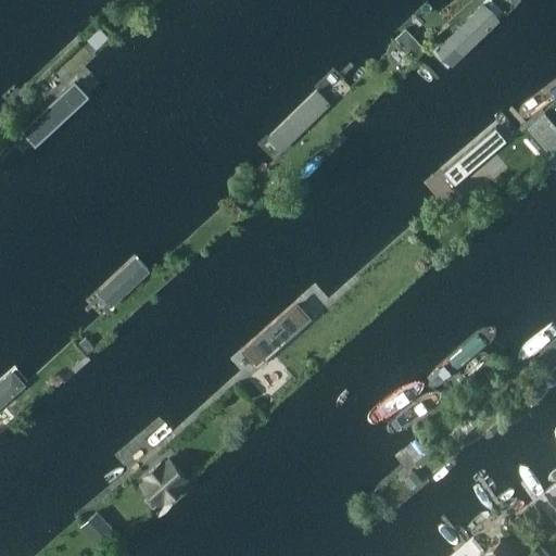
[(492,0),(434,53),(451,72),(510,17),(493,0),(492,0)]
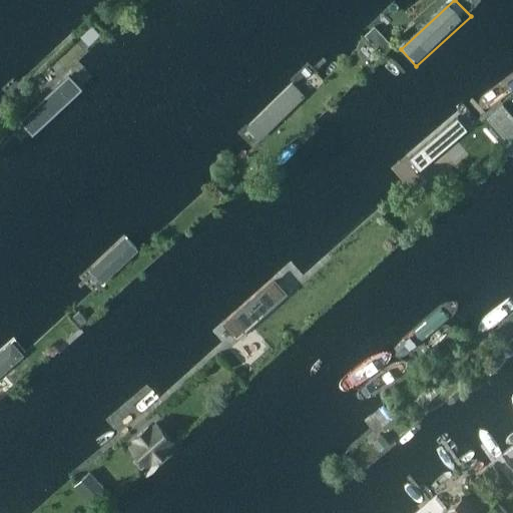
[(375,27),(366,36),(376,47),(379,33),(379,32),(375,27)]
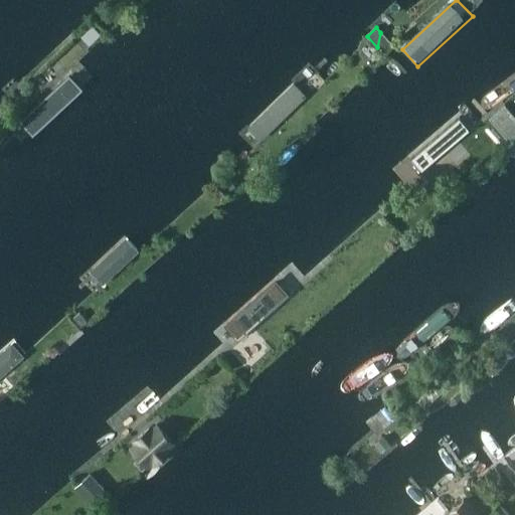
[(13,122),(31,141),(88,89),(69,69),(13,122)]
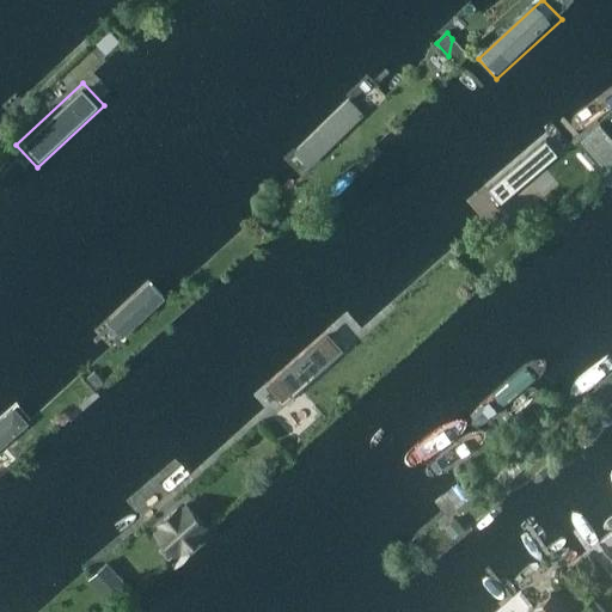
[(299,153),(316,171),(372,120),(355,102),(299,153)]
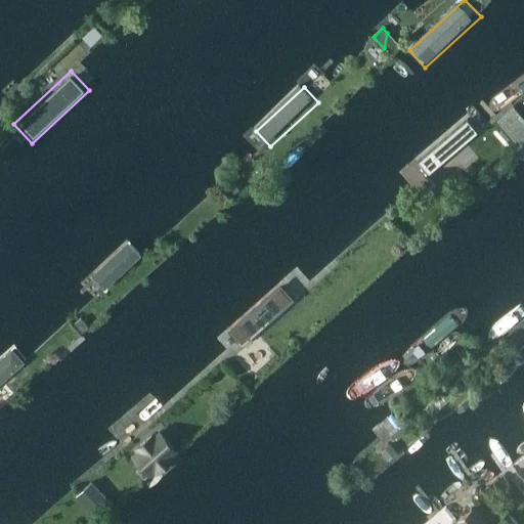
[(523,119),(512,106),(503,114),(523,137),(523,136),(523,119)]
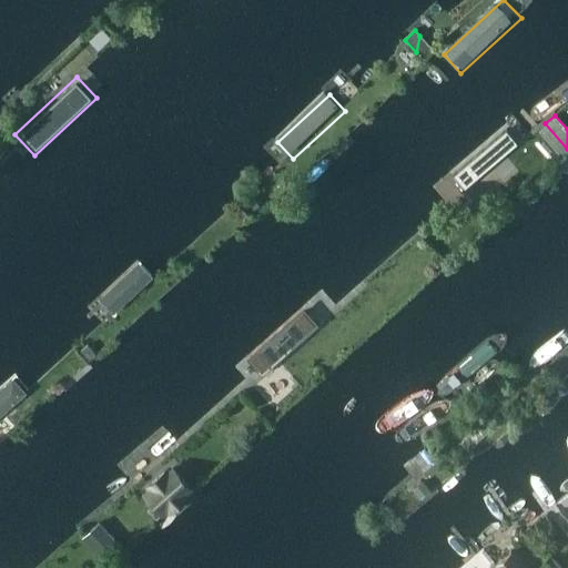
[(482,153),(494,168),(533,137),(520,121),(482,153)]
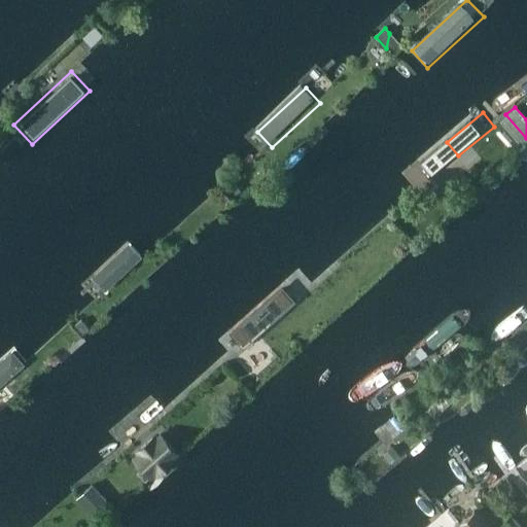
[(234,183),(229,187),(235,196),(241,190),(234,183)]
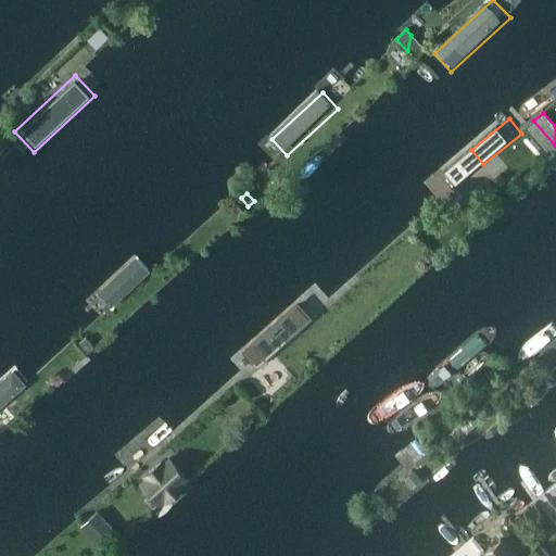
[(84,300),(101,318),(152,272),(136,253),(84,300)]
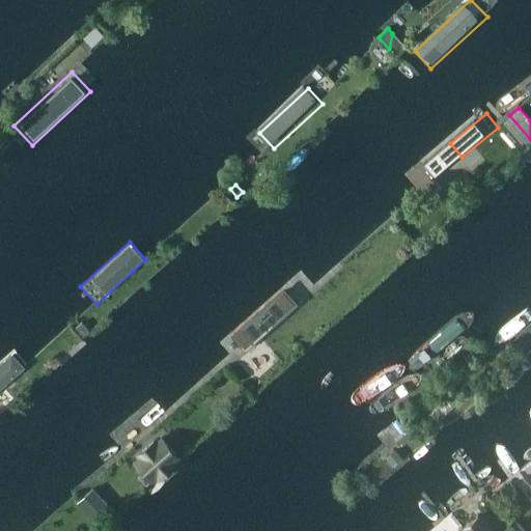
[(227,337),(240,352),(284,310),(271,297),(227,337)]
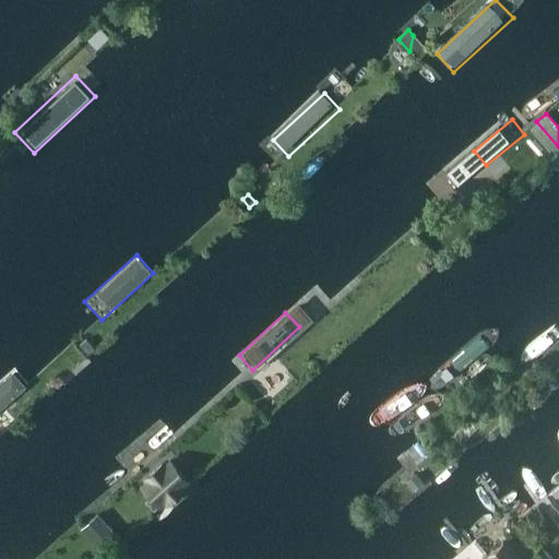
[(90,357),(96,352),(88,343),(82,348),(90,357)]
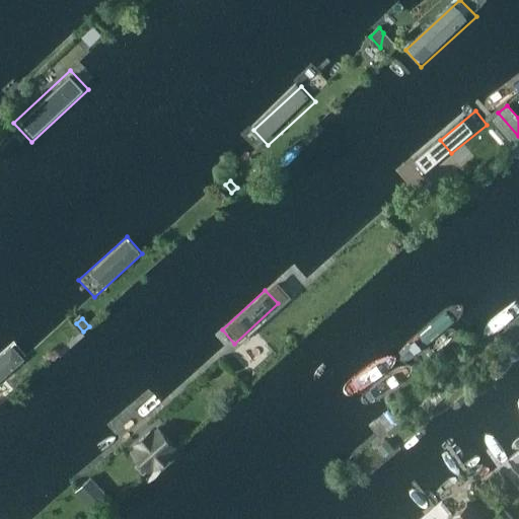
[(13,344),(0,354),(0,378),(24,357),(13,344)]
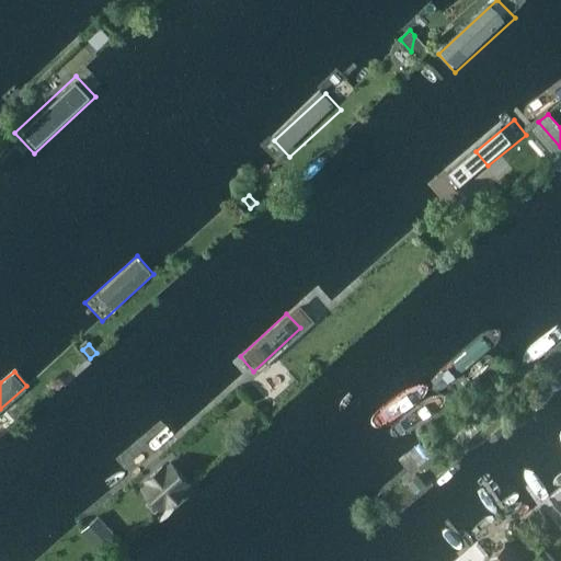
[(153,495),(146,501),(155,511),(167,501),(168,503),(185,489),(183,488),(189,483),(171,462),(167,467),(165,466),(148,480),(150,481),(145,485),(153,495)]
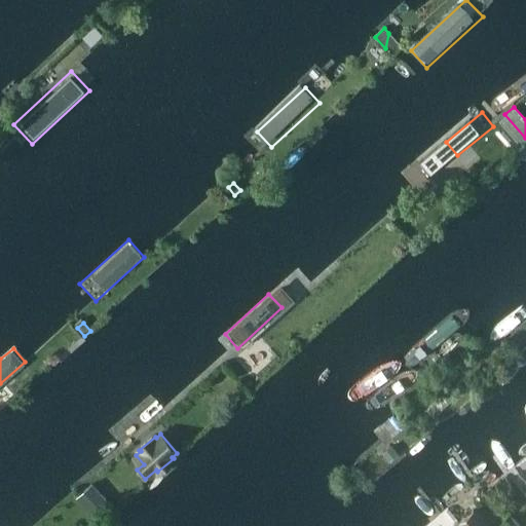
[(391,445),(383,452),(389,459),(399,452),(391,445)]
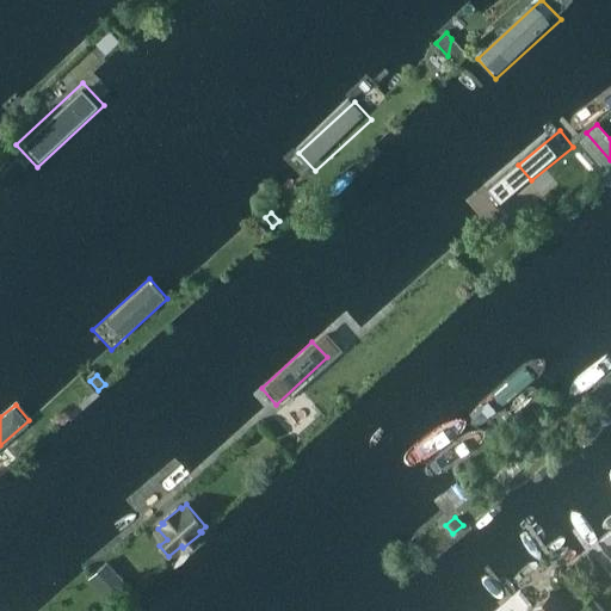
[(107,563),(92,576),(111,598),(127,585),(107,563)]
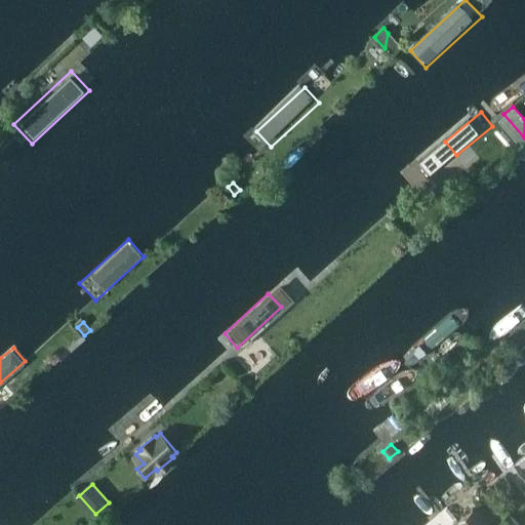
[(456,524),(457,524),(482,524),(471,512),(456,524)]
